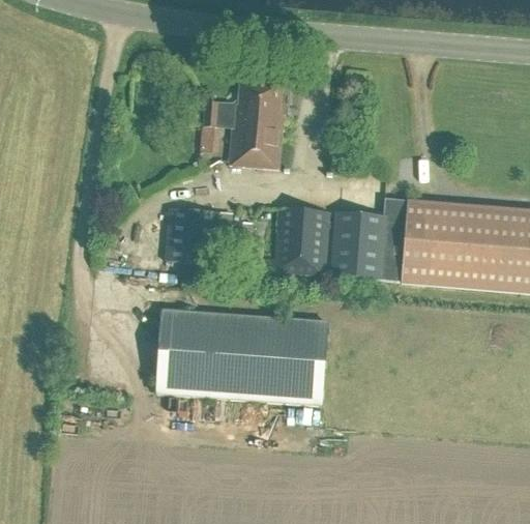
[(237,104),(204,100),(202,123),(231,126),(228,162),(243,163),(243,165),(277,168),(283,107),(278,107),(281,83),(238,80),(237,104)]
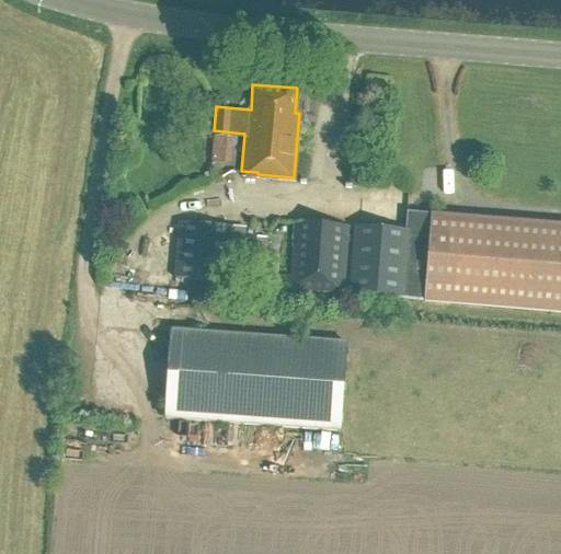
[(408,211),(407,227),(407,228),(401,295),(423,296),(423,297),(560,309),(560,220),(430,210),(430,214),(408,211)]
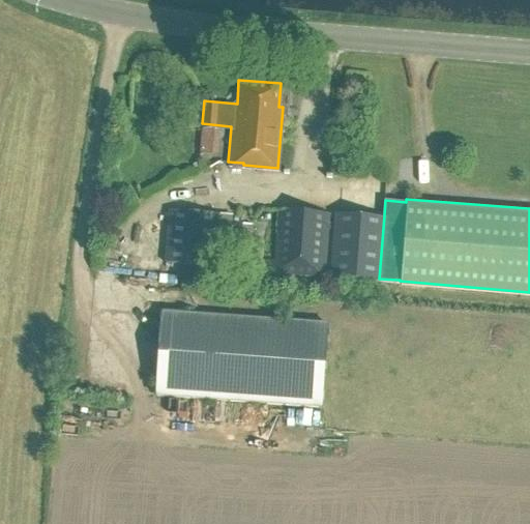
[(215,262),(219,209),(170,206),(166,259),(215,262)]
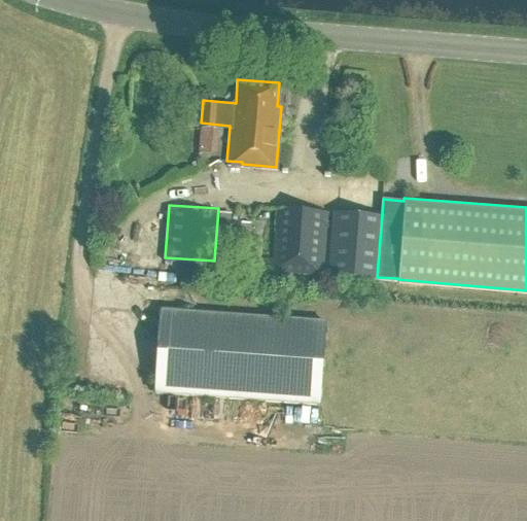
[(276,206),(271,269),(322,273),(326,209),(276,206)]
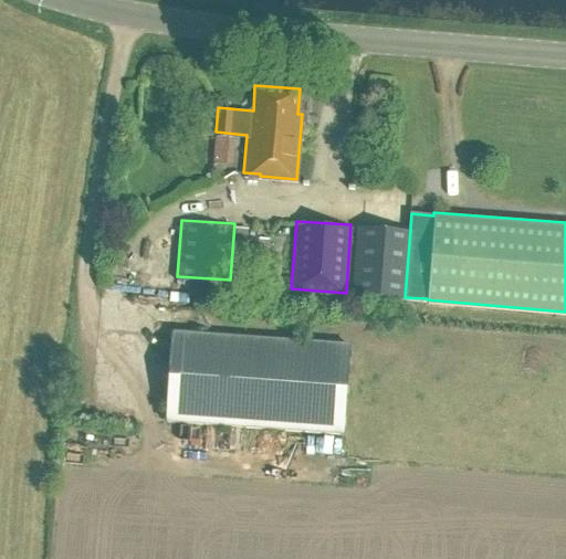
[(410,230),(410,229),(357,225),(352,293),(405,297),(410,230)]
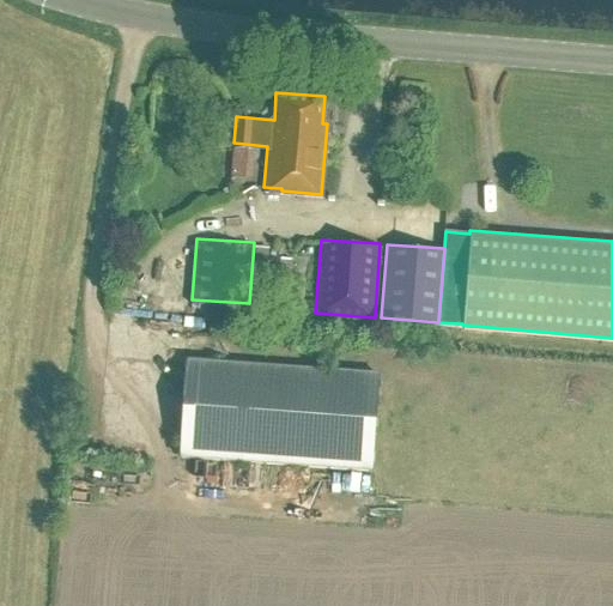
[(381,370),(186,356),(178,454),(372,467),(381,370)]
